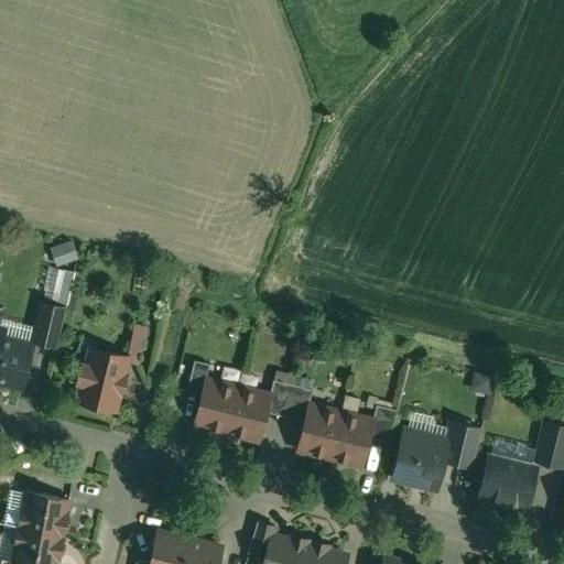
[(60,263),(80,256),(74,238),(53,246),(60,263)]
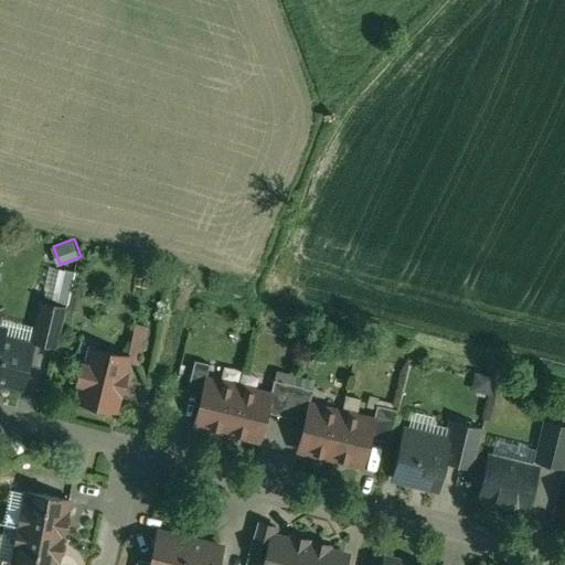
[(66,308),(41,301),(31,340),(56,347),(66,308)]
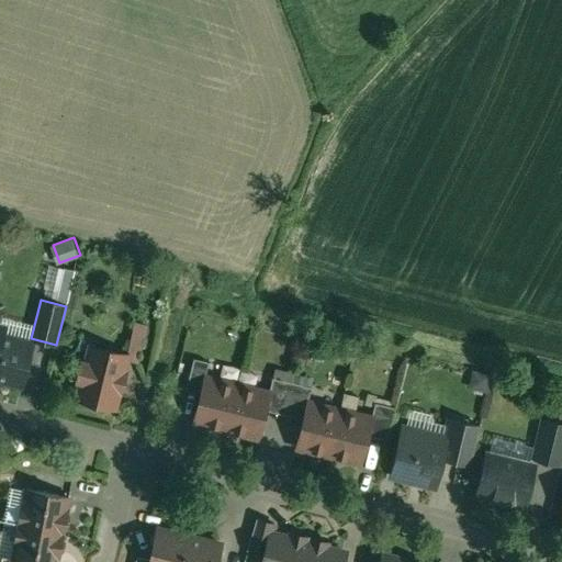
[(31,345),(0,336),(0,379),(21,384),(31,345)]
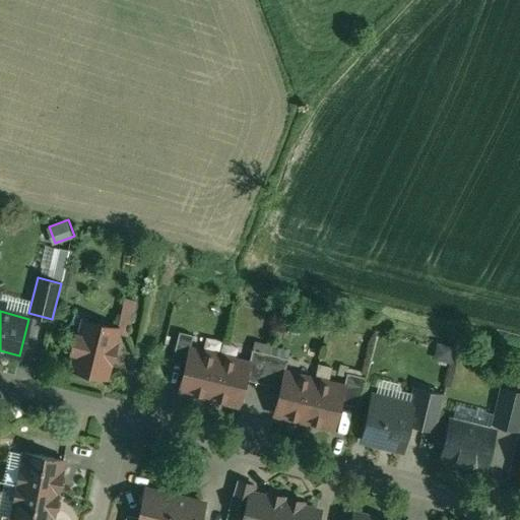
[(117,329),(84,321),(80,337),(76,336),(72,351),(76,352),(72,369),(105,377),(109,361),(111,362),(115,345),(113,344),(117,329)]
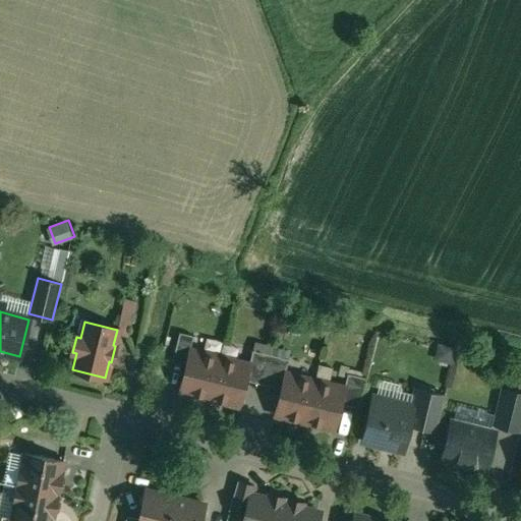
[(193,336),(179,333),(172,362),(185,365),(189,350),(193,336)]
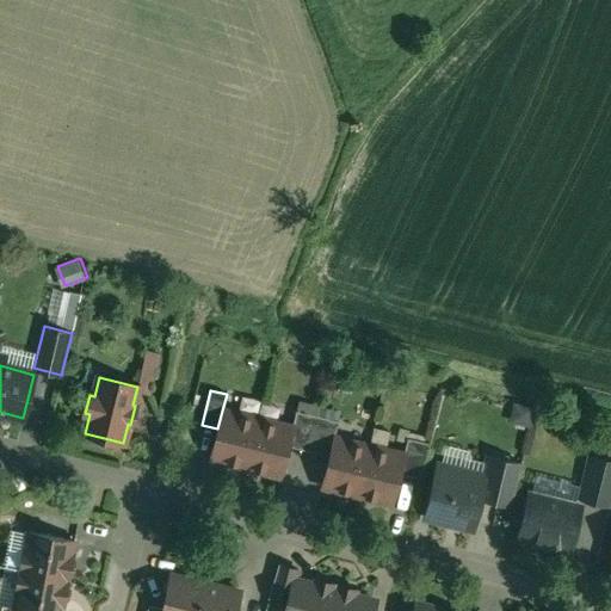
[(518,403),(514,421),(531,424),(535,406),(518,403)]
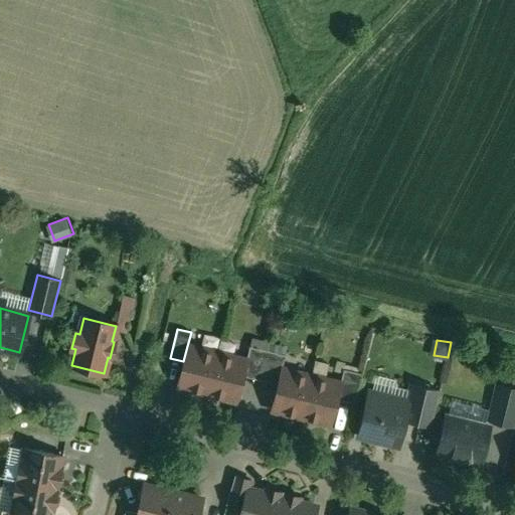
[(216,353),(187,346),(183,361),(177,386),(206,394),(216,353)]
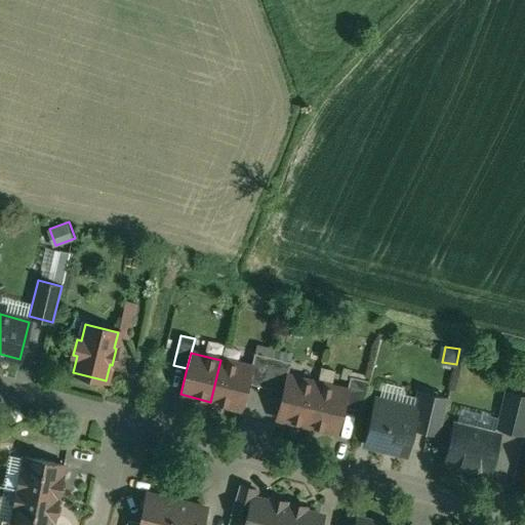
[(272,358),(254,353),(251,367),(247,384),(265,388),(272,358)]
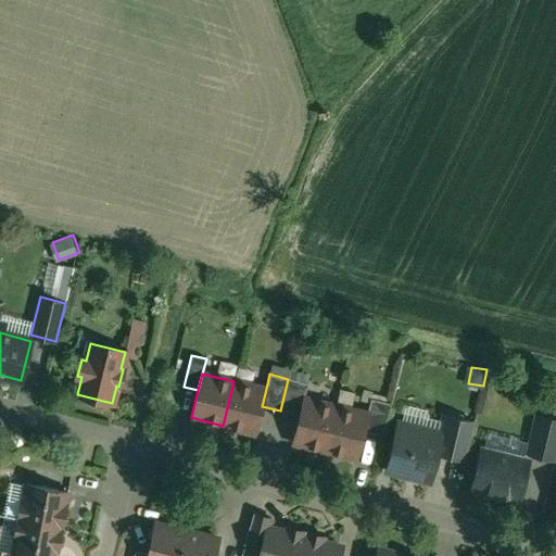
[(307,383),(288,379),(280,411),(300,415),(303,397),(307,383)]
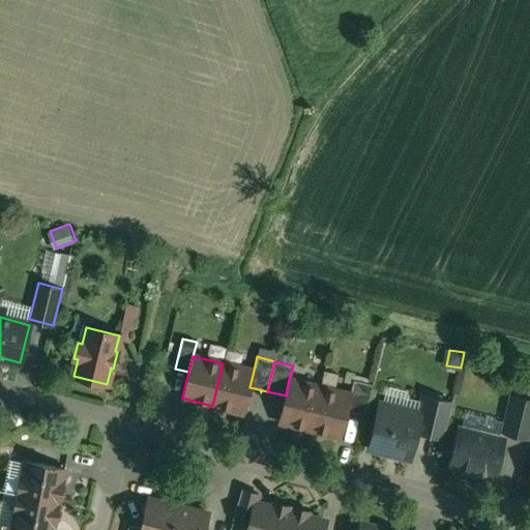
[(254,371),(223,363),(212,406),(243,413),(249,387),(254,371)]
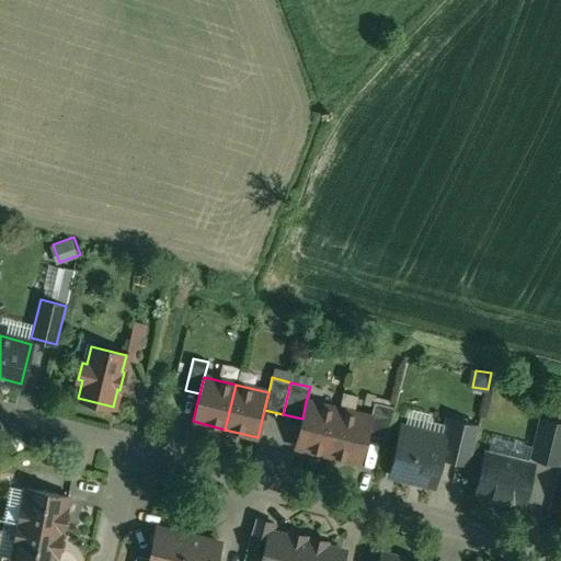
[(339,410),(306,401),(302,419),(296,446),(328,454),(339,410)]
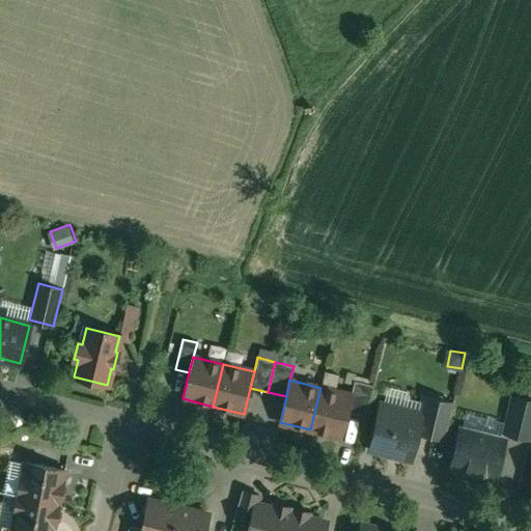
[(372,385),(354,381),(351,395),(346,411),(364,416),(372,385)]
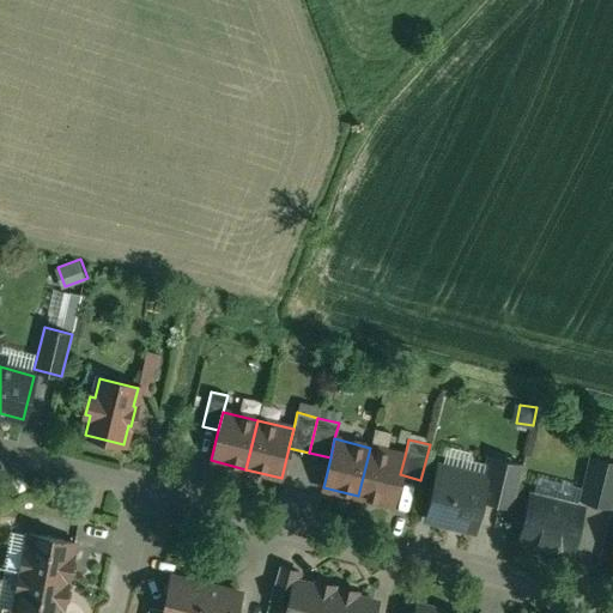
[(405,456),(370,448),(358,496),(393,504),(400,474),(405,456)]
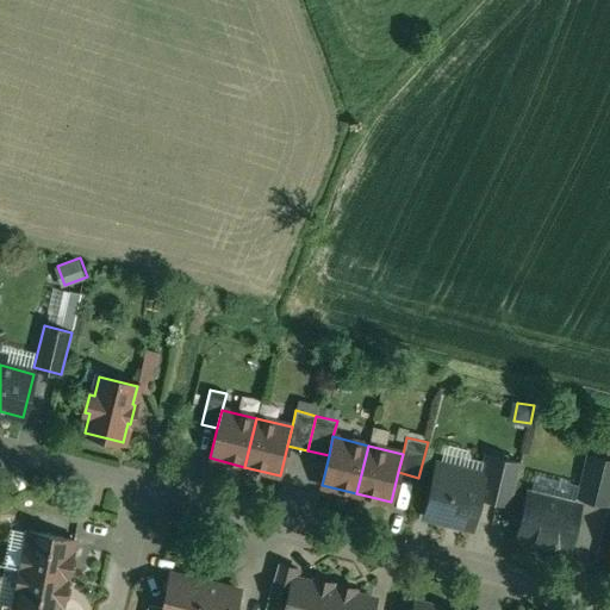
[(521,462),(486,454),(481,474),(484,475),(478,497),(510,504),(521,462)]
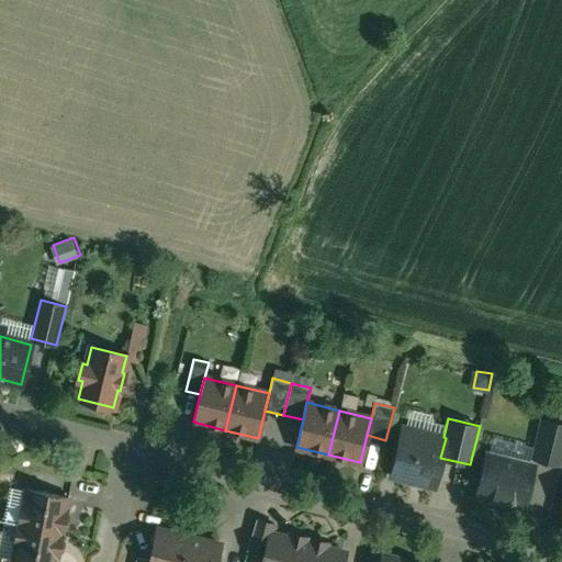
[(561,458),(561,424),(542,419),(532,458),(561,464),(561,458)]
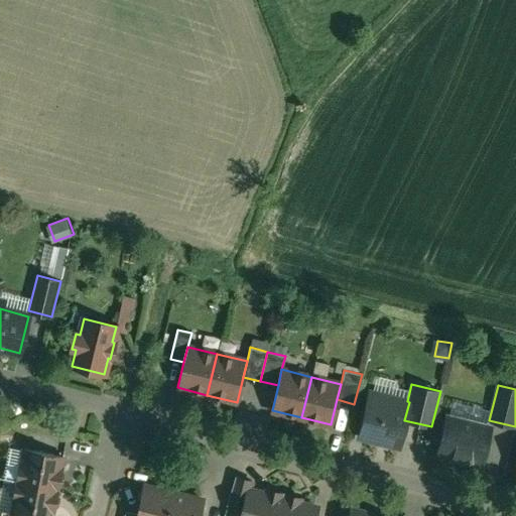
[(407,401),(369,392),(359,435),(398,445),(404,420),(409,402),(407,401)]
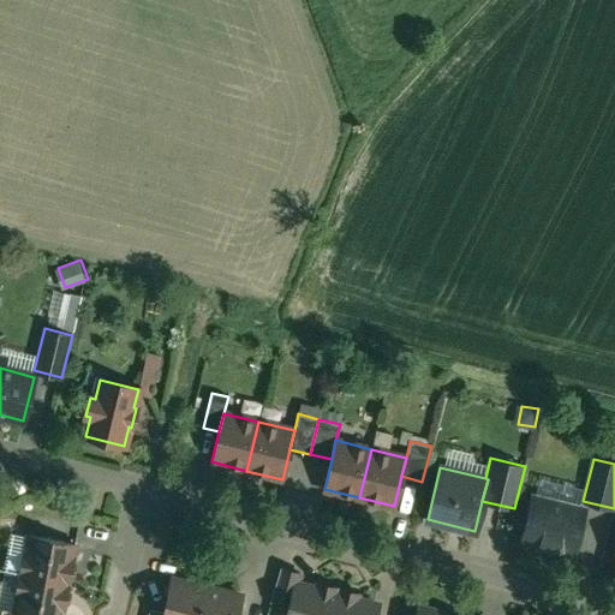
[(584,509),(532,497),(521,542),(542,547),(544,545),(573,553),(584,509)]
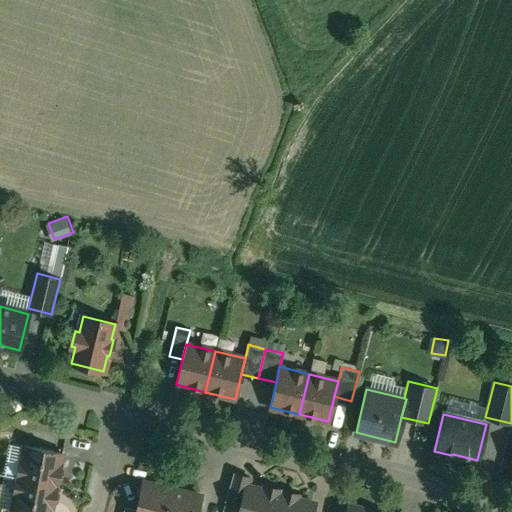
[(62,453),(23,446),(17,478),(56,486),(62,453)]
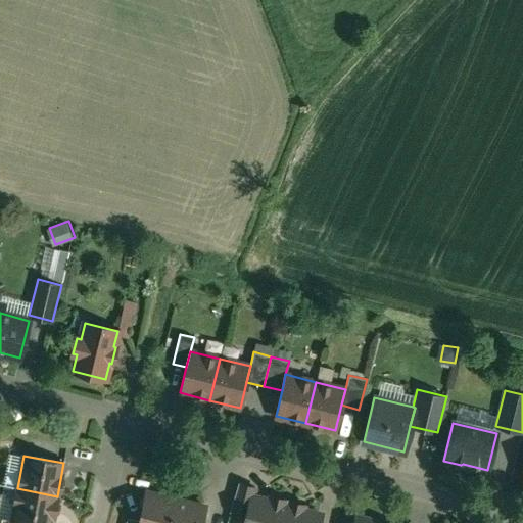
[(255,487),(238,483),(230,511),(246,516),(252,495),(253,496),(255,487)]
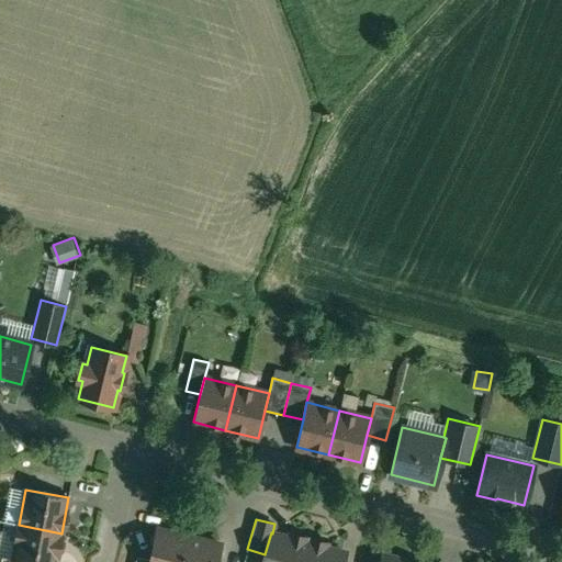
[(56,561),(62,534),(19,525),(12,559),(12,560),(21,561),(56,561)]
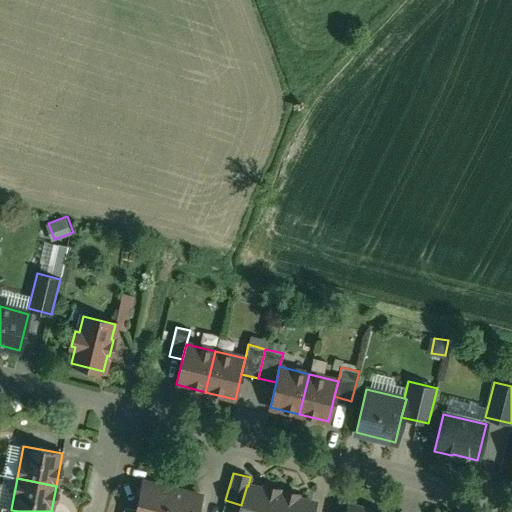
[(166,511),(172,488),(143,481),(136,510),(135,511),(166,511)]
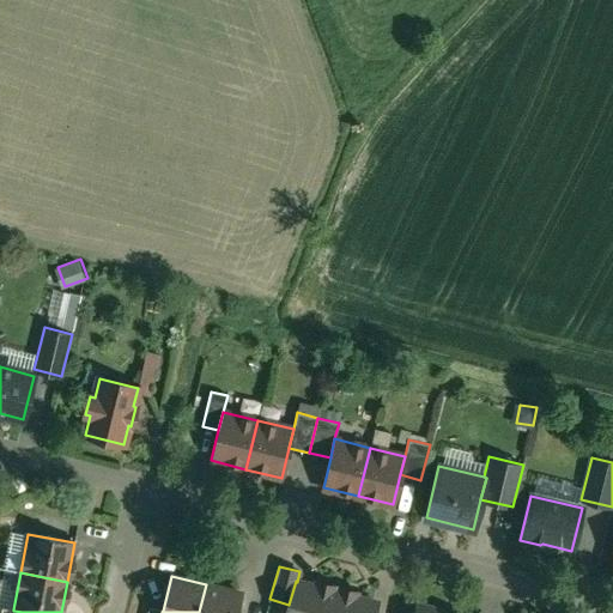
[(297,582),(296,581),(289,605),(286,612),(372,612),(376,602),(297,582)]
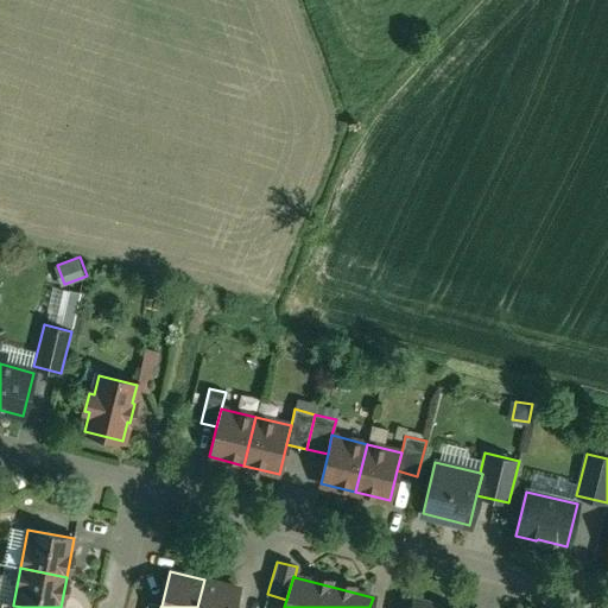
[(234,607),(239,589),(204,580),(197,607),(234,607)]
